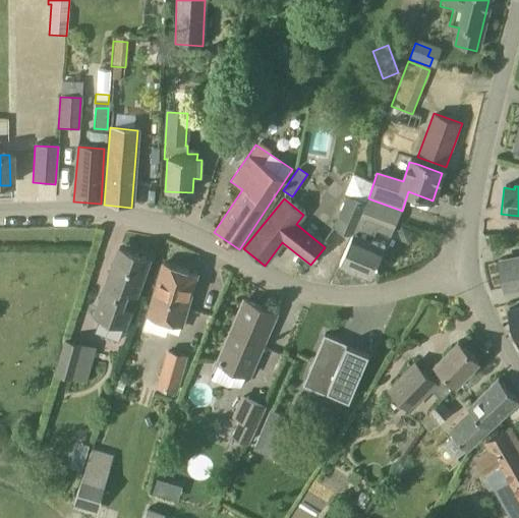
[(363,205),(347,198),(334,230),(351,237),(363,205)]
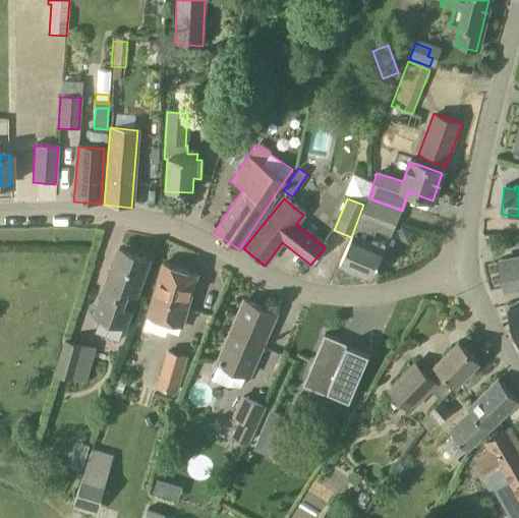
[(360,238),(365,226),(389,236),(399,213),(368,198),(348,243),(338,266),(369,280),(384,248),(360,238)]
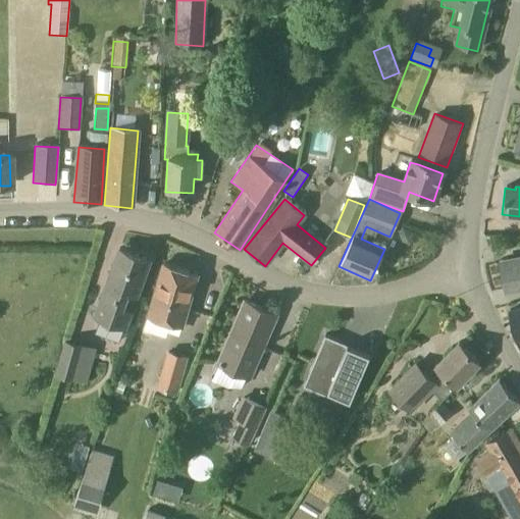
[(413,235),(401,229),(398,237),(401,244),(408,247),(413,235)]
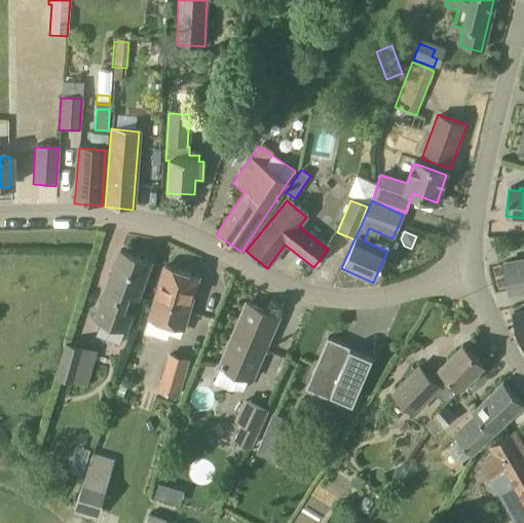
[(120,294),(137,299),(149,263),(119,252),(94,320),(124,331),(131,315),(114,309),(120,294)]
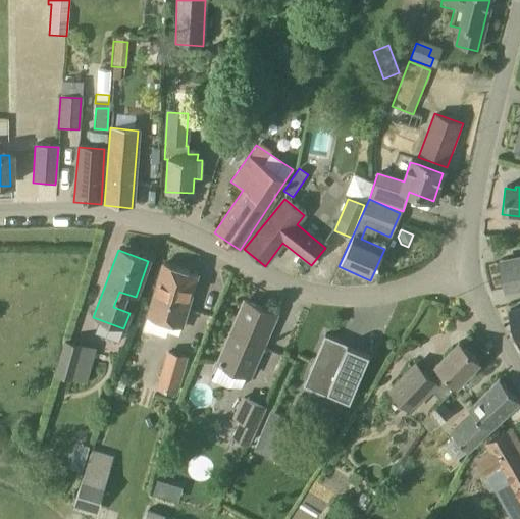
[(519,260),(499,264),(504,292),(519,289),(519,260)]
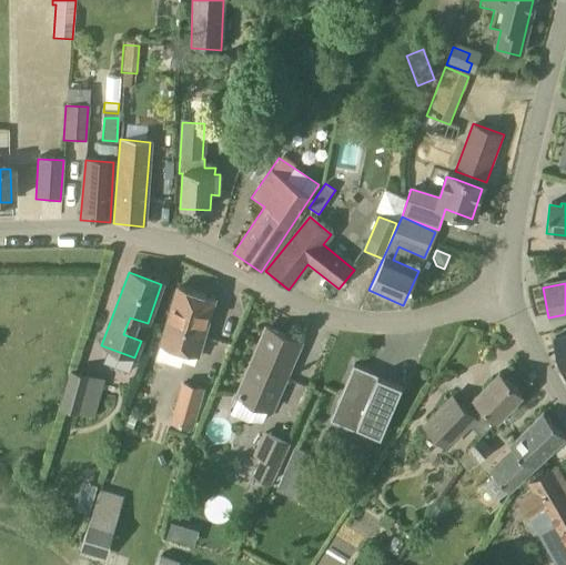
[(213,300),(177,289),(160,344),(196,355),(213,300)]
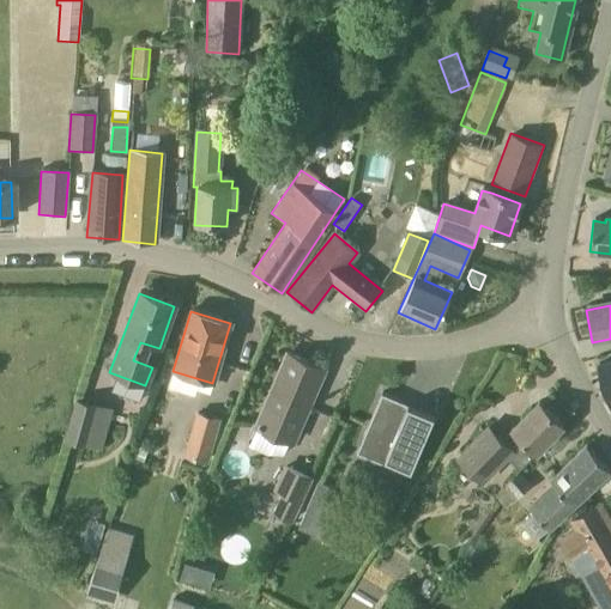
[(324,371),(285,355),(274,382),(253,428),(255,428),(248,448),(266,456),(283,455),(289,443),(292,444),(324,371)]
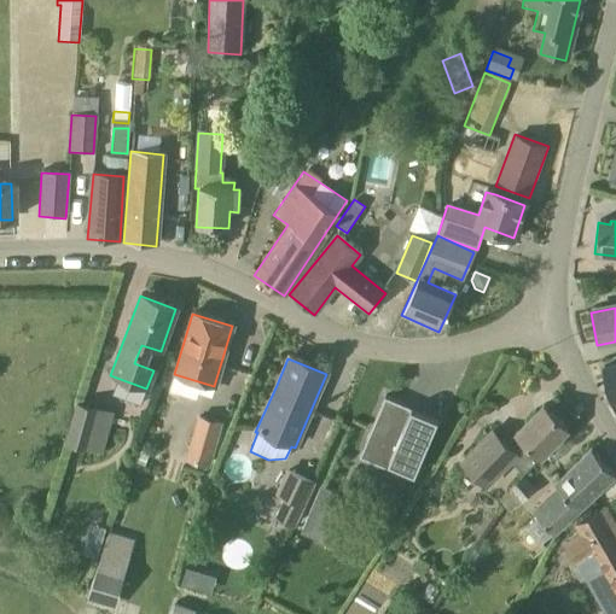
[(615,366),(602,369),(610,403),(615,401),(615,366)]
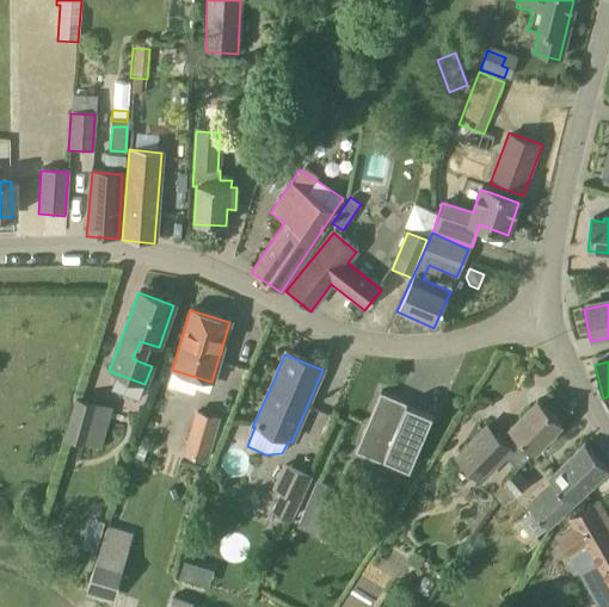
[(354,453),(380,464),(381,465),(383,460),(408,470),(430,420),(431,416),(379,394),(354,453)]
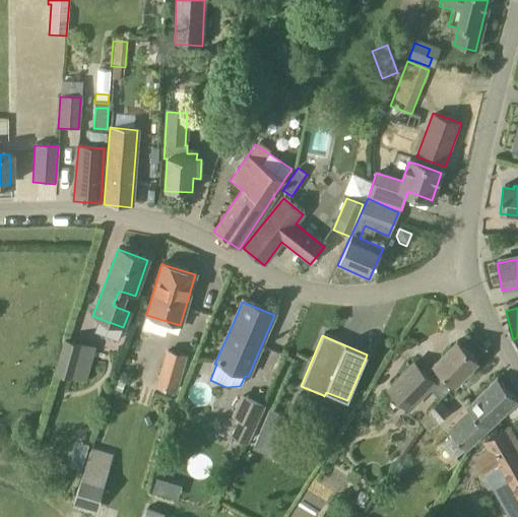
[(91,350),(65,342),(55,372),(81,380),(91,350)]
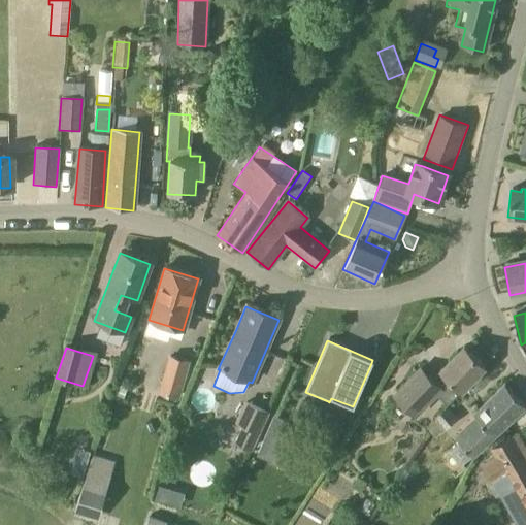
[(483,368),(462,349),(431,381),(420,370),(393,396),(414,417),(434,396),(445,408),(483,368)]
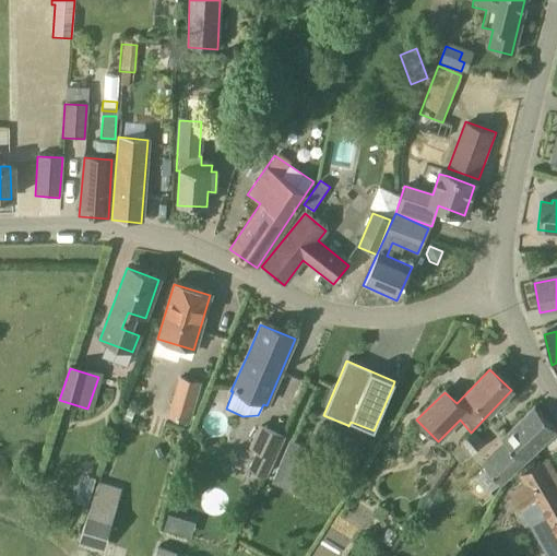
[(198,386),(178,379),(167,416),(187,422),(198,386)]
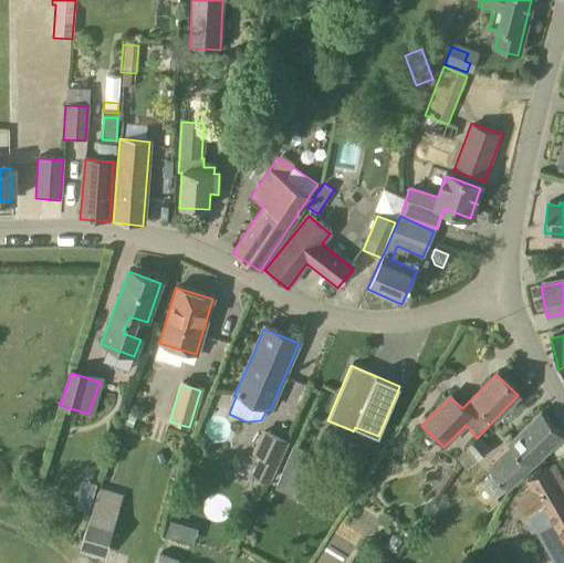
[(562,438),(540,414),(507,446),(513,454),(479,487),(493,502),(505,490),(562,438)]
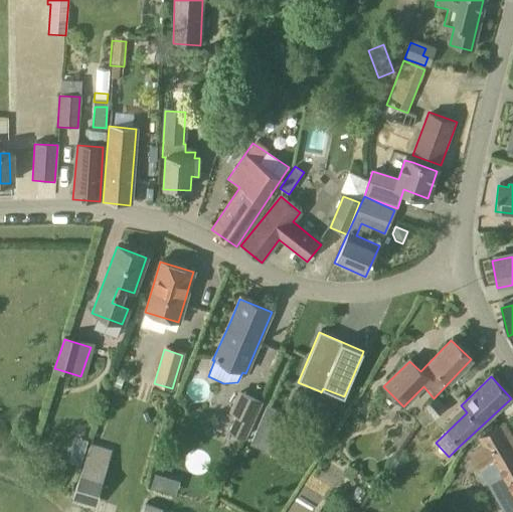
[(124,380),(114,377),(110,388),(119,392),(124,380)]
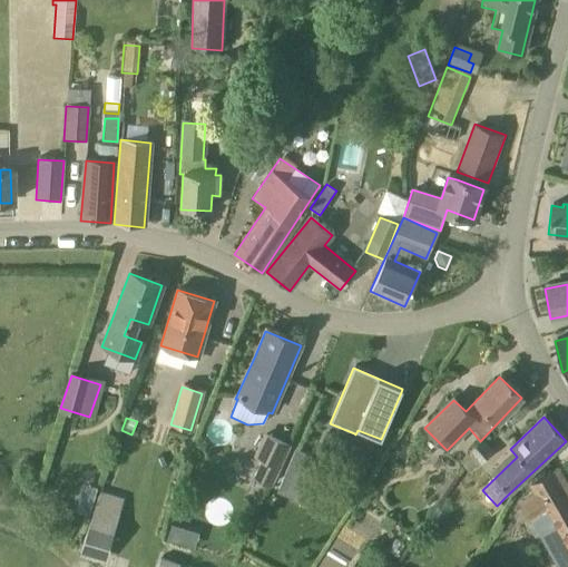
[(492,453),(480,441),(459,466),(469,475),(492,453)]
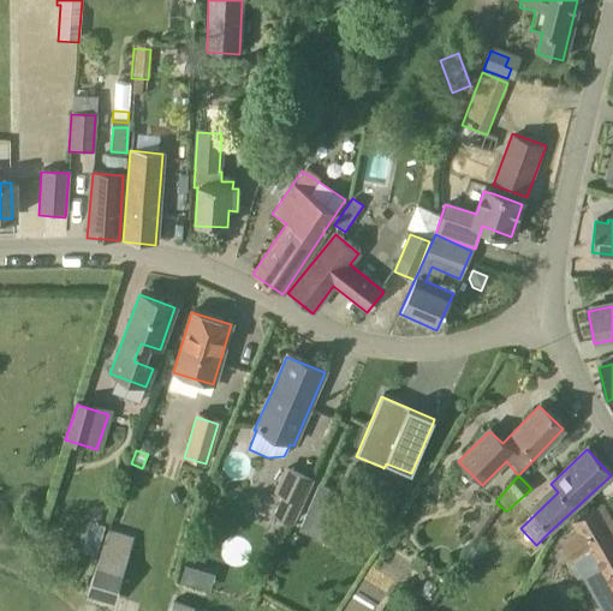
[(299,502),(281,493),(272,515),(290,523),(299,502)]
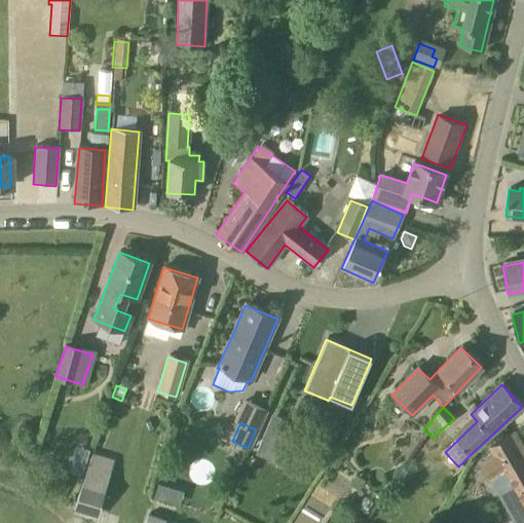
[(253,451),(265,456),(273,437),(262,432),(253,451)]
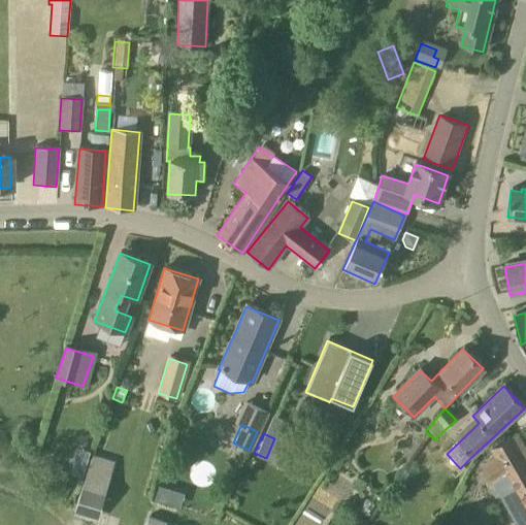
[(525,524),(525,459),(513,436),(490,450),(495,458),(482,466),(515,524),(525,524)]
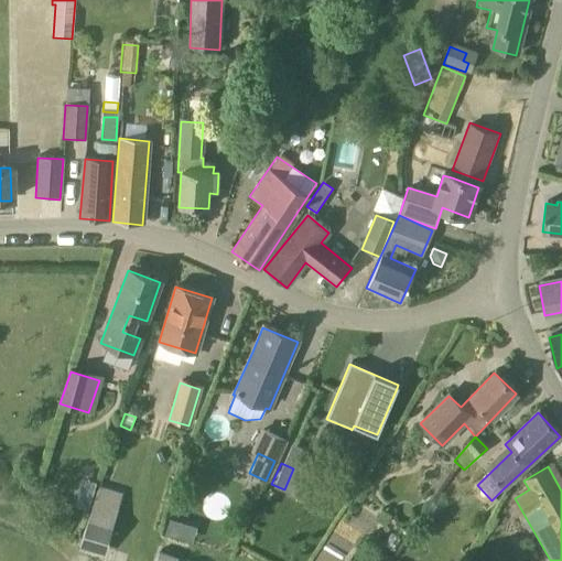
[(90,500),(78,496),(74,508),(87,513),(90,500)]
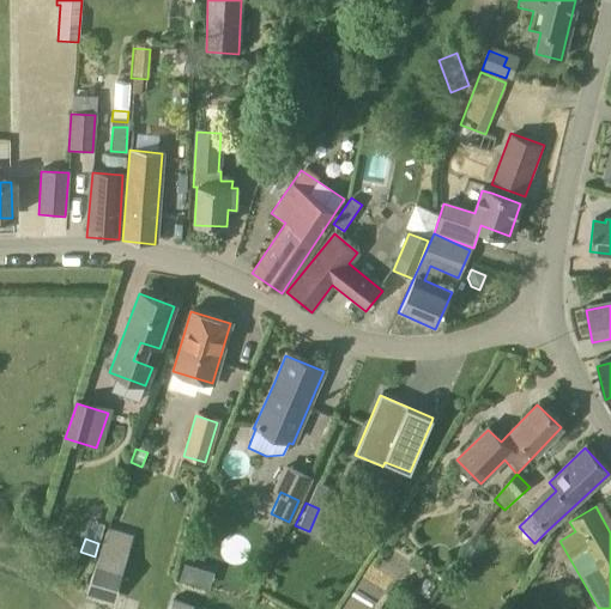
[(121,567),(96,558),(85,595),(109,604),(121,567)]
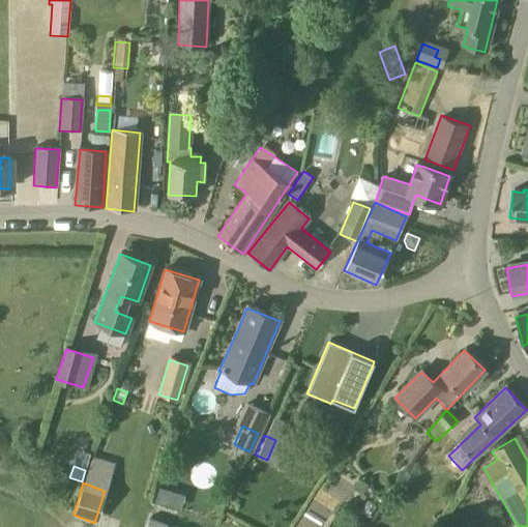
[(172,494),(158,490),(154,504),(168,507),(172,494)]
